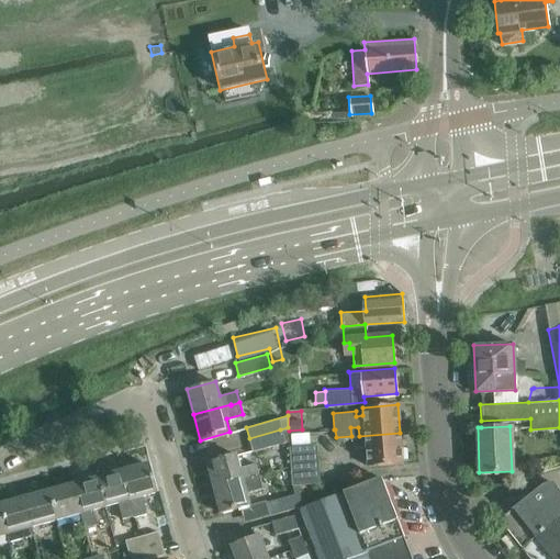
[(280,429),(249,438),(253,450),(283,442),(280,429)]
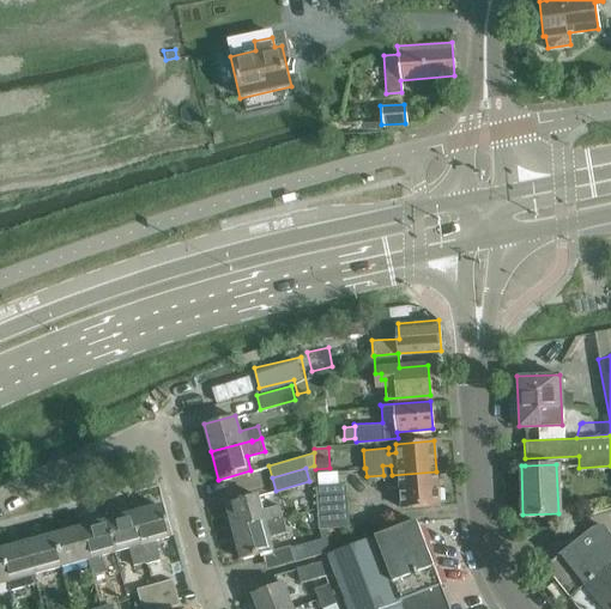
[(316,487),(319,527),(348,525),(345,486),(343,472),(315,474),(316,487)]
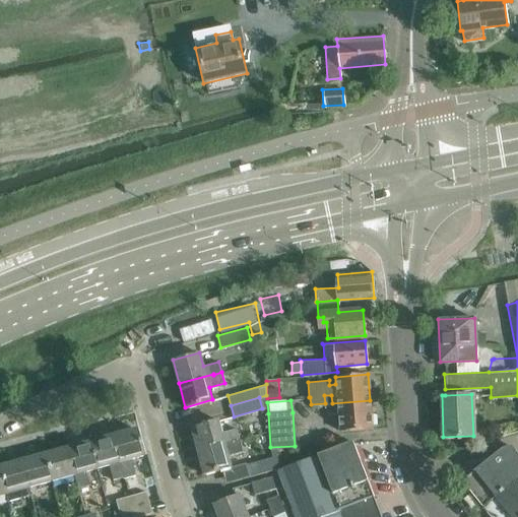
[(370,400),(332,403),(332,404),(337,404),(339,430),(372,427),(370,400)]
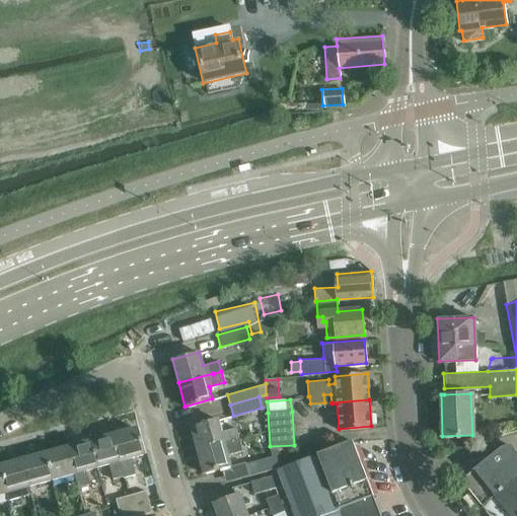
[(195,438),(198,449),(239,437),(236,426),(222,430),(218,418),(192,426),(192,428),(188,429),(191,439),(195,438)]
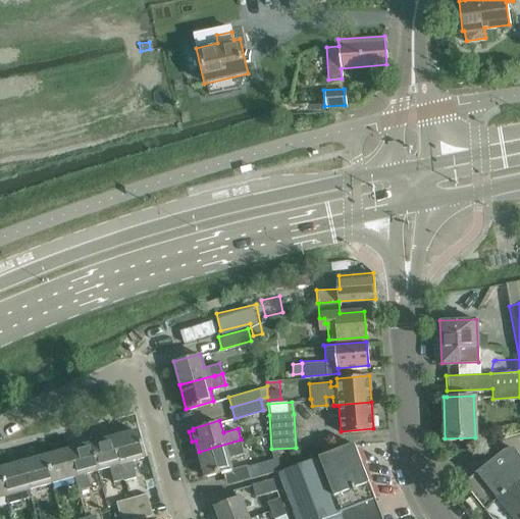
[(134,427),(110,434),(122,478),(134,475),(128,459),(142,456),(134,427)]
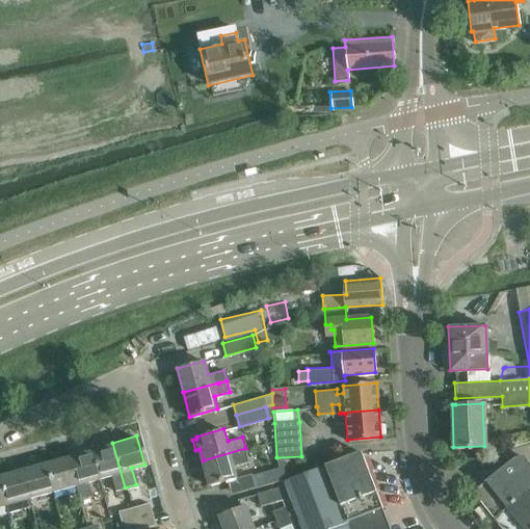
[(112,443),(89,449),(97,477),(110,473),(115,490),(125,487),(112,443)]
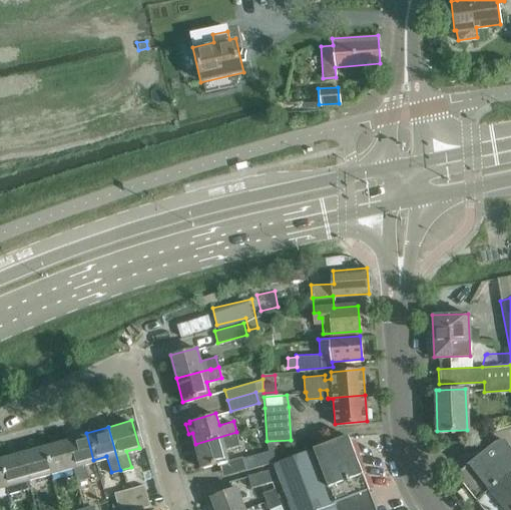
[(236,432),(195,444),(202,467),(228,459),(225,448),(239,444),(236,432)]
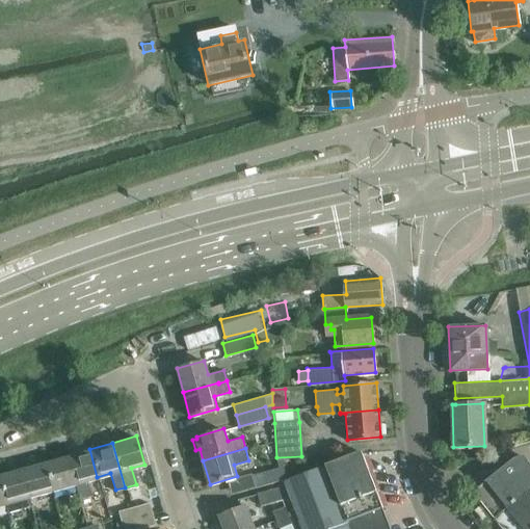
[(65,455),(74,483),(77,498),(89,495),(85,480),(97,477),(89,449),(65,455)]
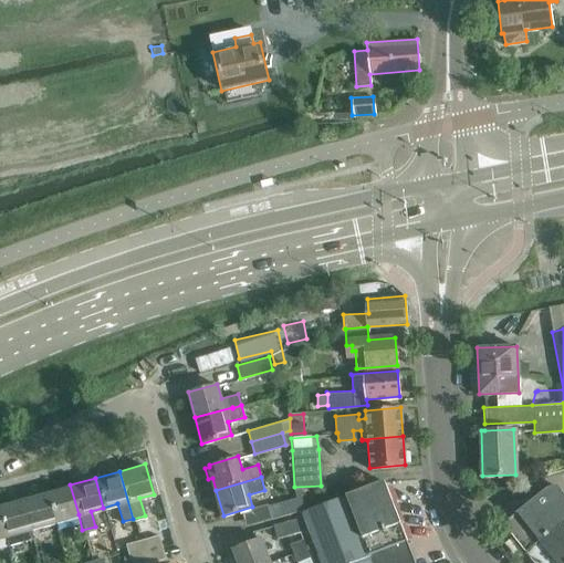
[(415,562),(383,480),(355,490),(302,511),(321,562),(415,562)]
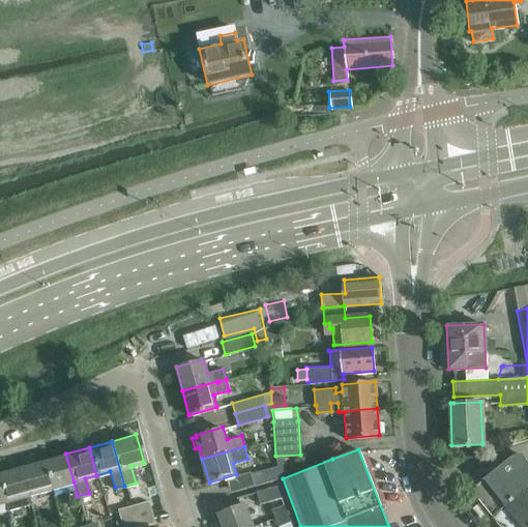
[(65,454),(41,461),(50,489),(74,481),(65,454)]
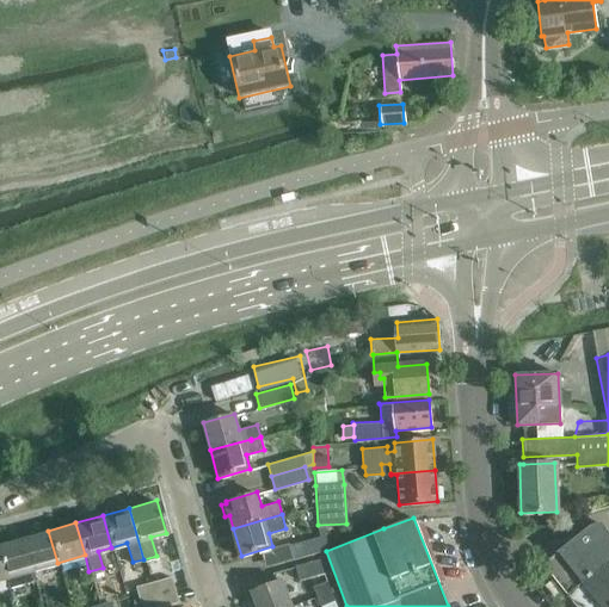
[(541,564),(567,596),(608,562),(608,533),(600,522),(590,526),(541,564)]
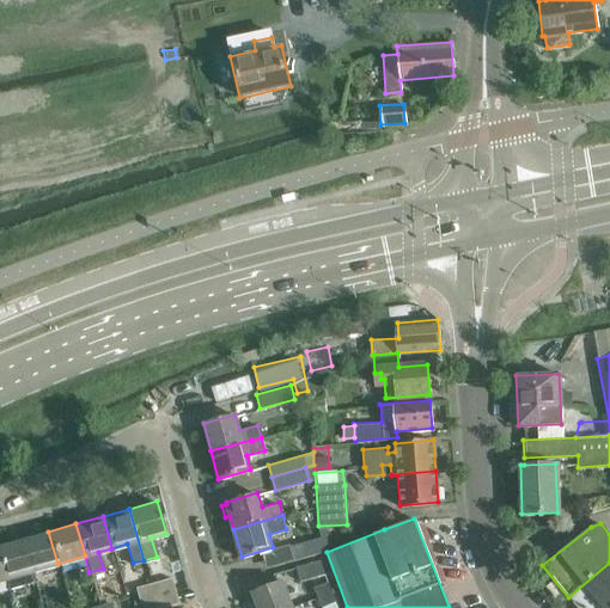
[(48,532),(22,539),(31,571),(58,564),(48,532)]
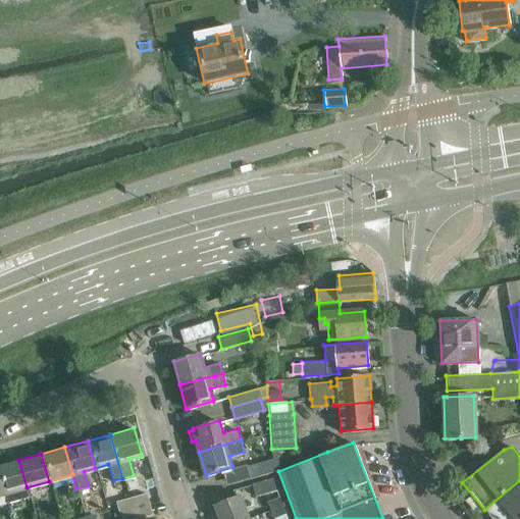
[(247,465),(250,477),(280,469),(276,454),(272,454),(273,458),(247,465)]
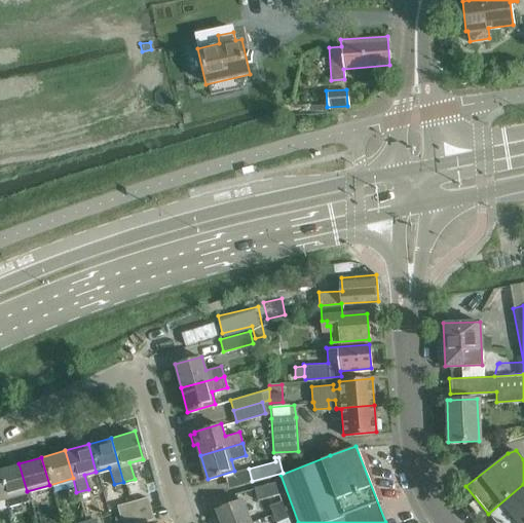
[(0,489),(2,498),(5,506),(29,499),(27,491),(19,463),(0,469),(0,489)]
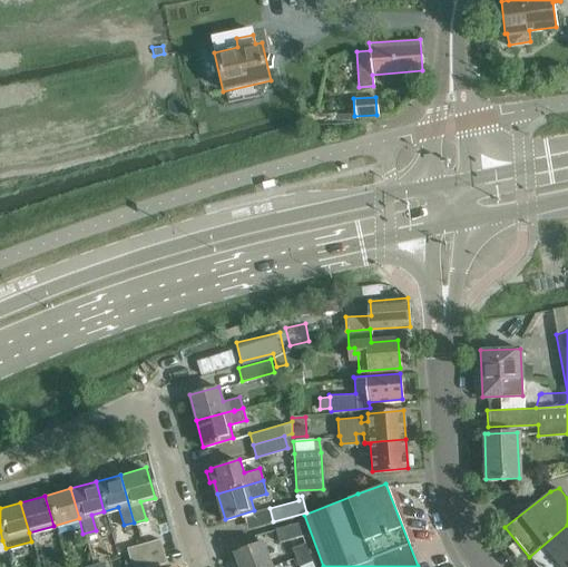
[(275,528),(278,540),(302,535),(299,522),(275,528)]
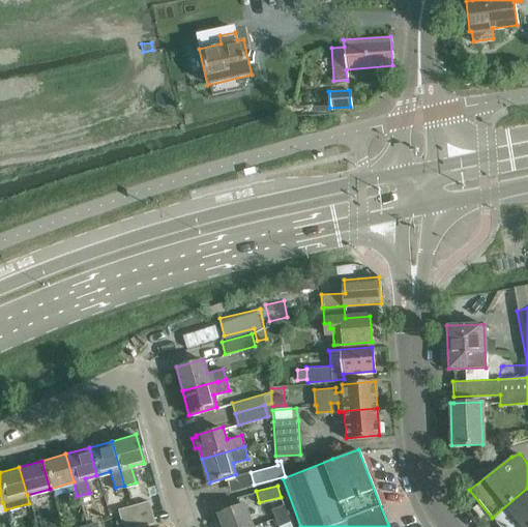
[(527,526),(527,488),(492,518),(499,526),(527,526)]
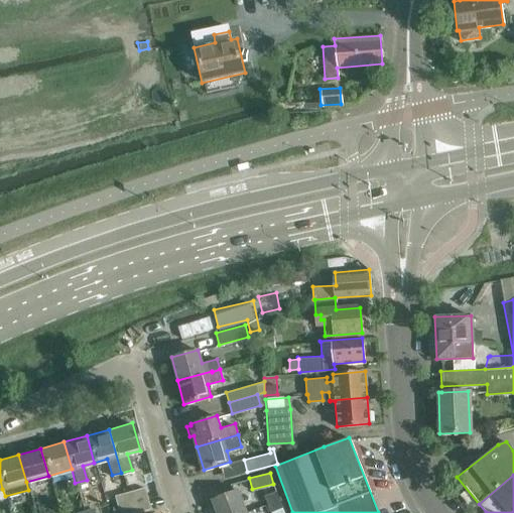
[(112,495),(115,505),(145,497),(142,486),(112,495)]
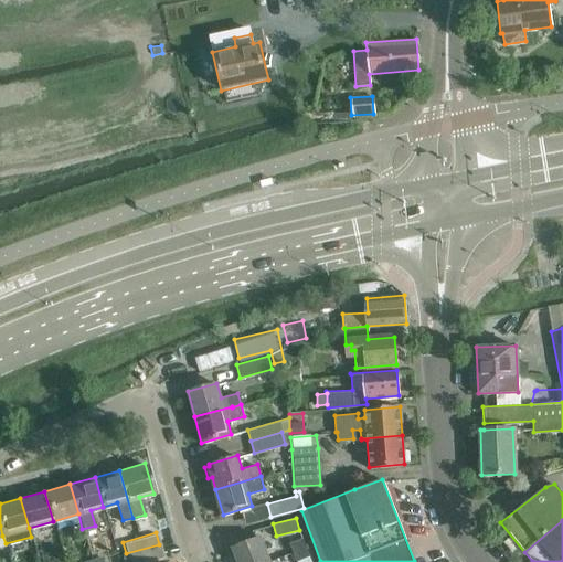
[(231,548),(236,561),(264,561),(269,560),(261,536),(231,548)]
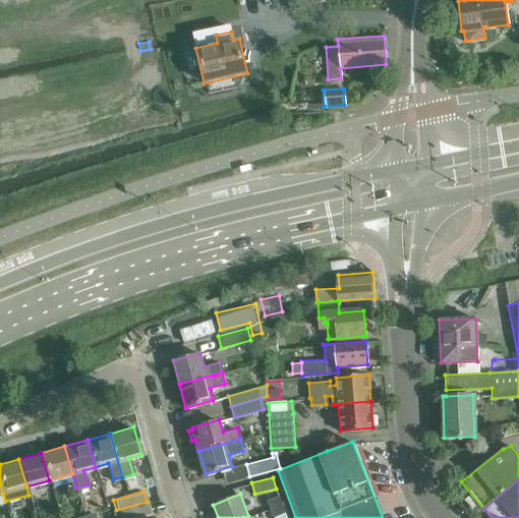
[(267,500),(270,508),(281,504),(278,496),(267,500)]
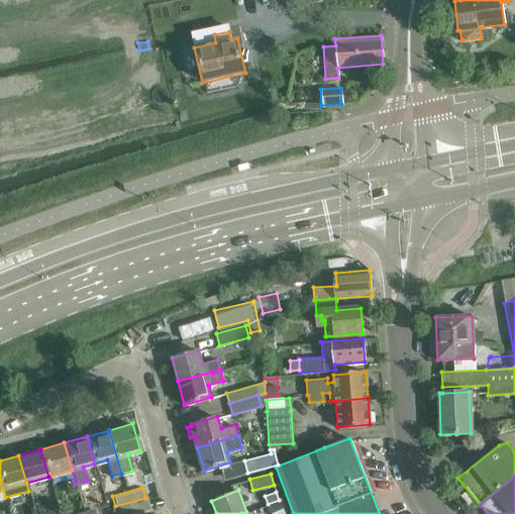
[(145,498),(115,506),(117,513),(126,513),(148,508),(145,498)]
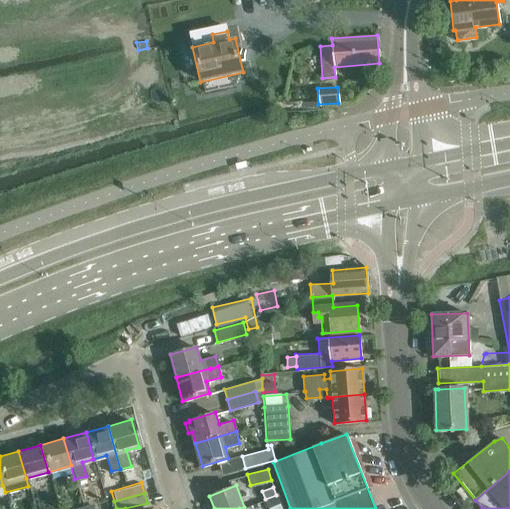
[(276,495),(265,499),(269,507),(280,503),(276,495)]
